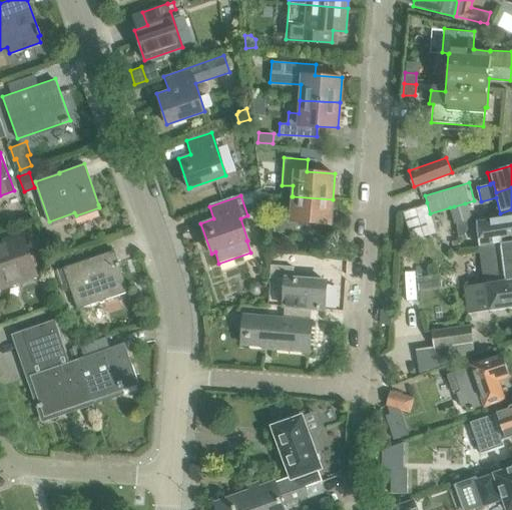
[(275,218),(274,230),(309,233),(310,221),(331,223),(333,199),(293,196),(291,220),(275,218)]
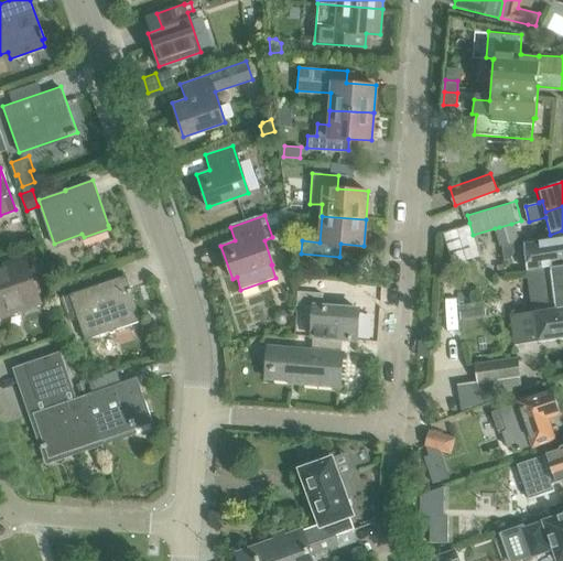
[(293,217),(291,219),(291,226),(293,228),(300,228),(302,226),(302,219),(300,217),(293,217)]
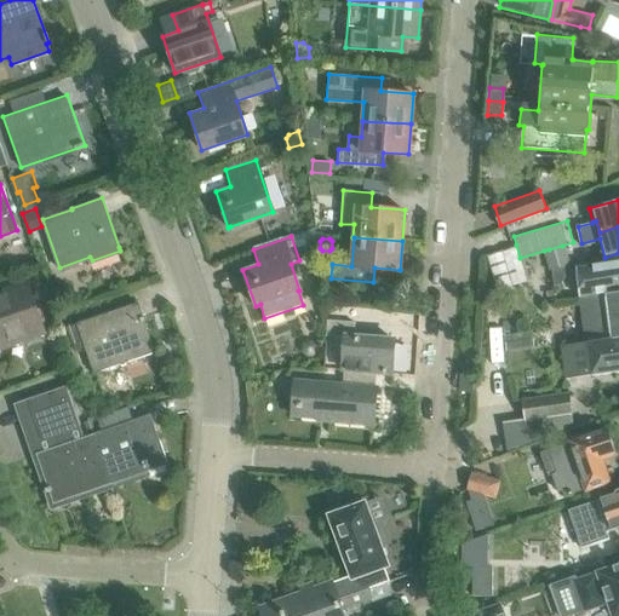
[(520,258),(516,245),(486,253),(497,289),(527,281),(520,258)]
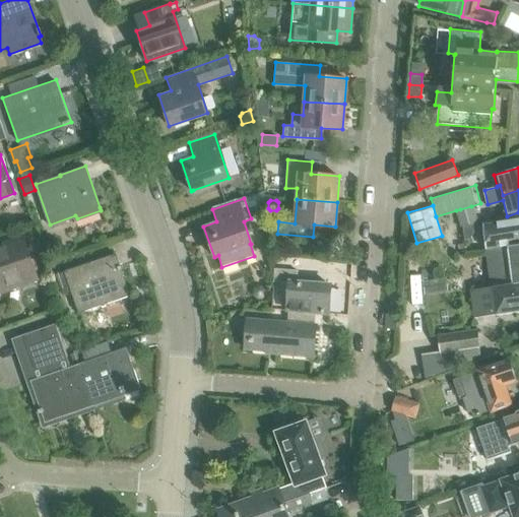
[(460,209),(456,210),(461,225),(476,221),(471,206),(460,209)]
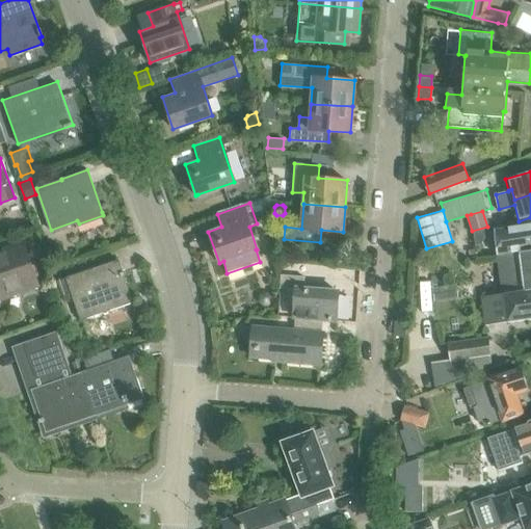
[(497,250),(497,255),(530,249),(530,225),(495,230),(497,250)]
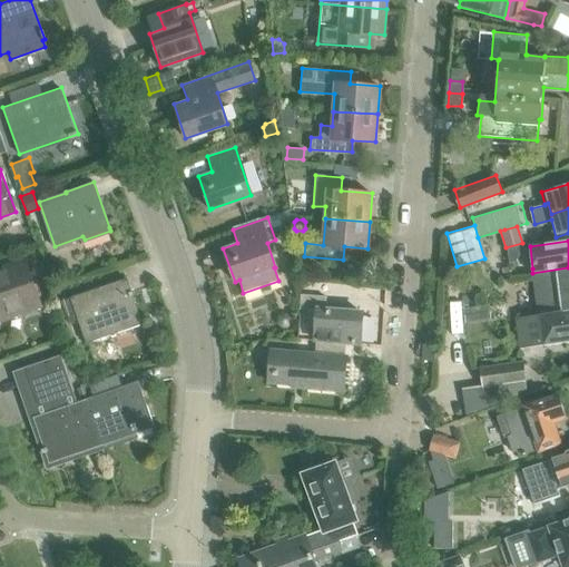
[(10,318),(41,306),(23,257),(2,265),(2,267),(0,269),(0,313),(8,311),(10,318)]
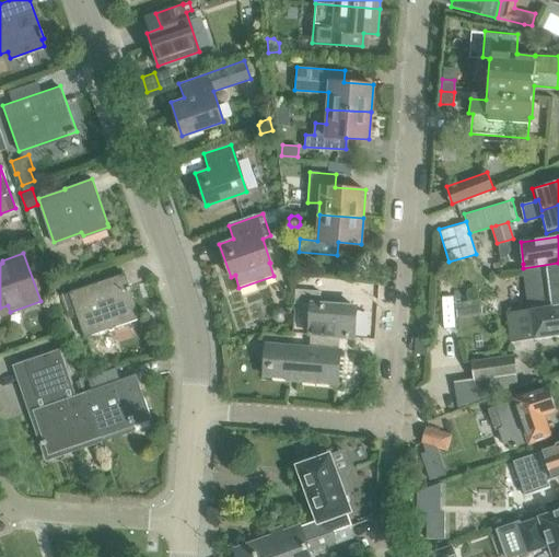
[(41,253),(32,256),(38,275),(47,271),(41,253)]
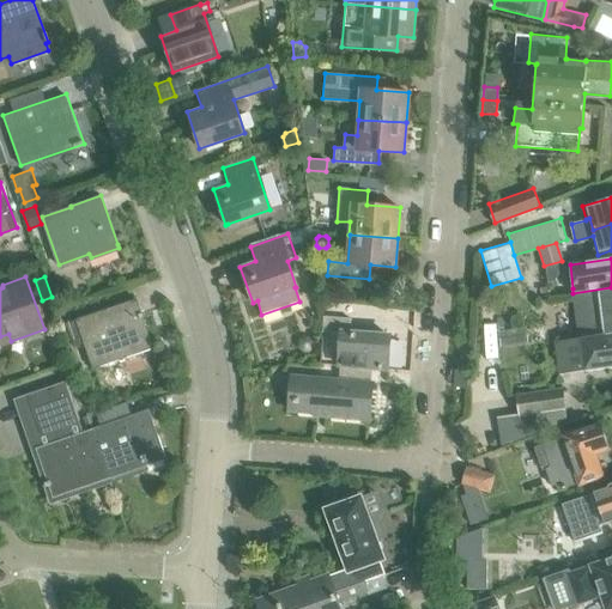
[(576,318),(579,339),(579,340),(611,334),(611,287),(573,293),(576,318)]
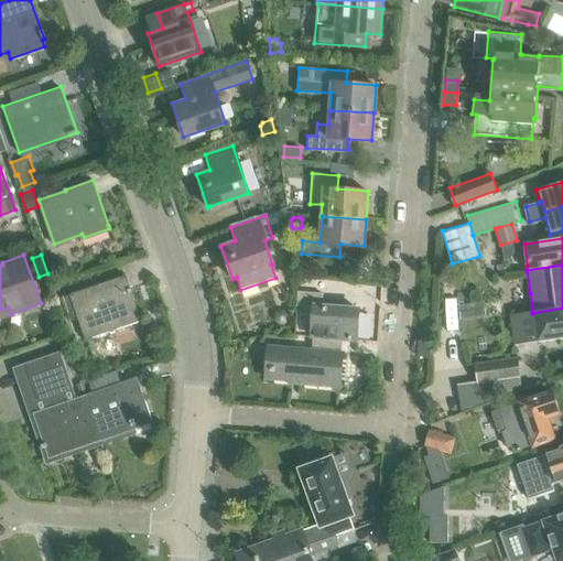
[(85,340),(140,320),(125,274),(69,293),(69,295),(74,308),(85,340)]
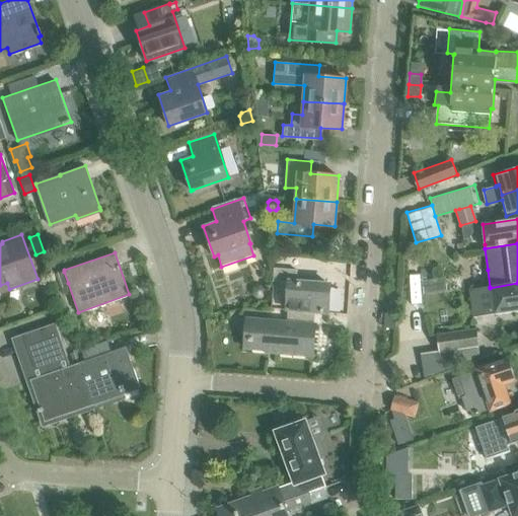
[(286,309),(287,310),(314,311),(327,312),(329,281),(295,278),(295,270),(274,268),(273,281),(288,283),(286,309)]
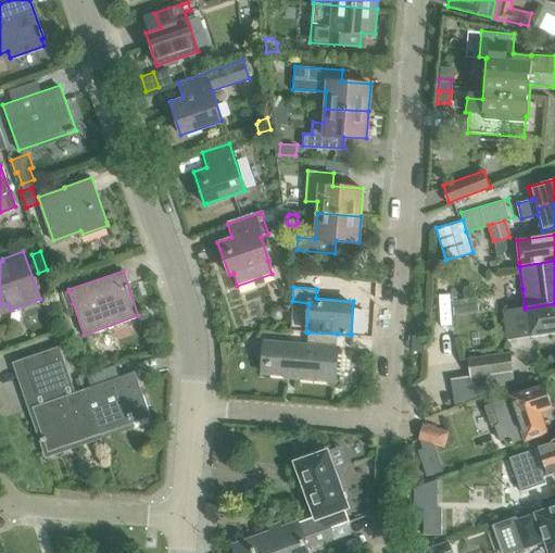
[(68,291),(62,293),(66,305),(73,303),(68,291)]
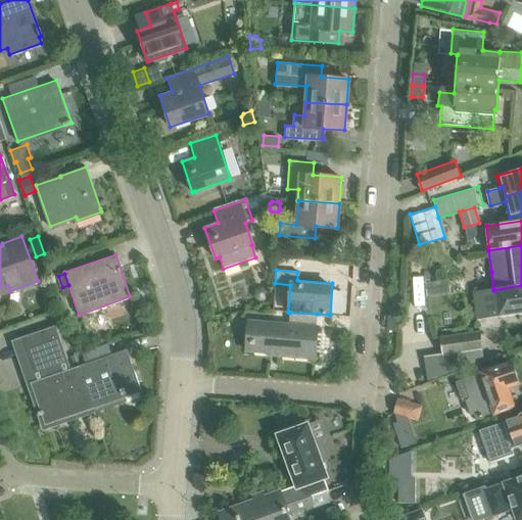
[(521,313),(521,285),(493,290),(493,289),(473,291),(476,320),(521,313)]
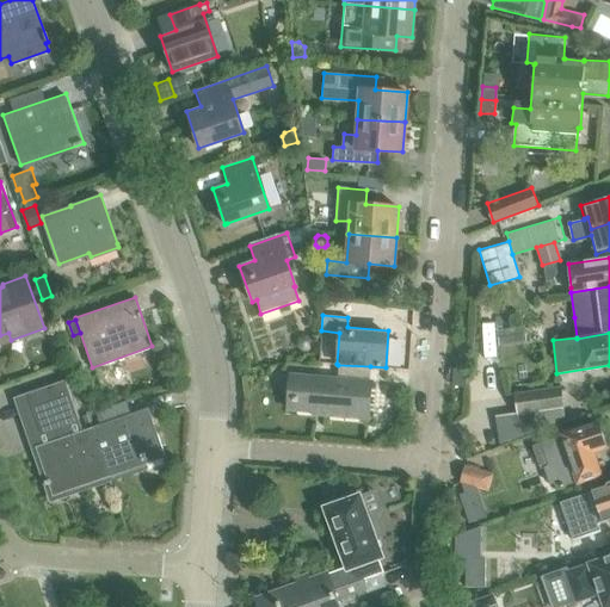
[(299,336),(297,345),(303,351),(310,348),(312,340),(306,334),(299,336)]
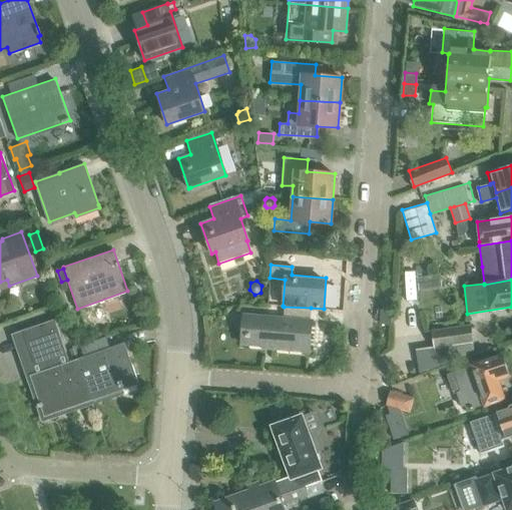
[(47,288),(44,292),(44,297),(48,301),(53,300),(57,296),(56,291),(53,288),(47,288)]
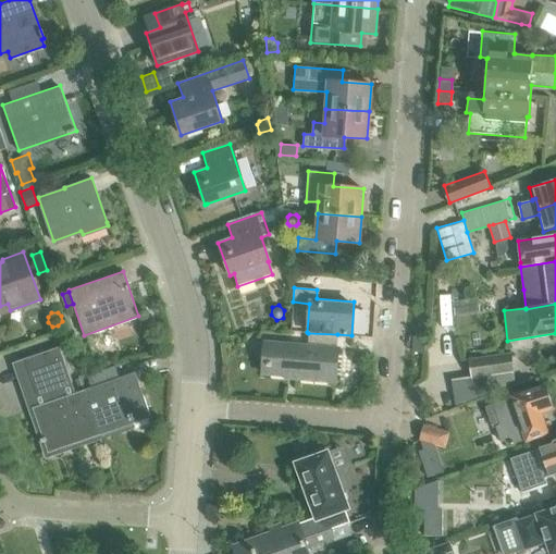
[(336,348),(337,334),(308,333),(307,343),(268,341),(266,374),(296,377),(296,379),(335,382),(337,349),(336,348)]
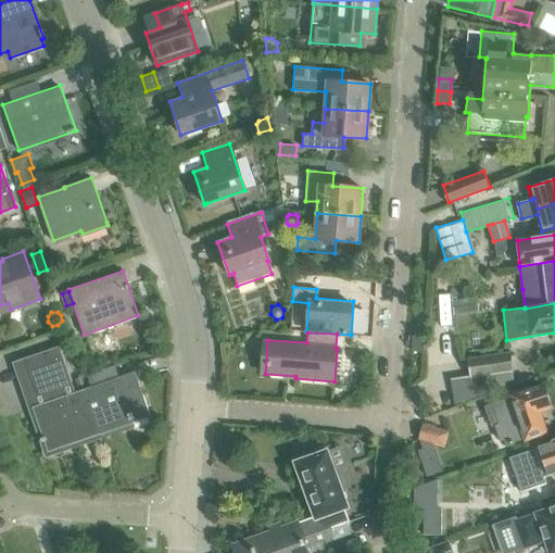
[(421,349),(423,332),(412,332),(411,349),(421,349)]
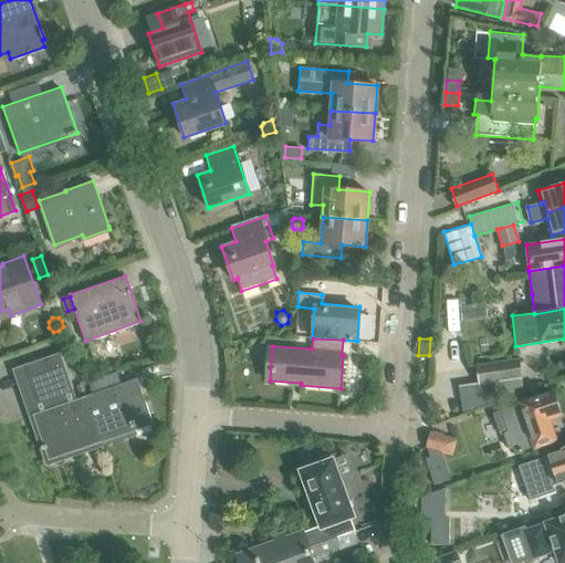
[(60,352),(24,364),(40,410),(33,414),(49,459),(101,441),(85,396),(75,398),(60,352)]
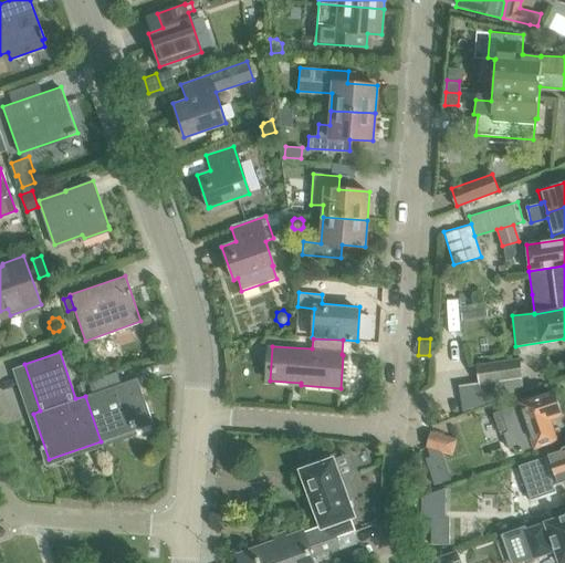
[(480,383),(472,384),(458,386),(461,412),(485,404),(484,396),(500,394),(498,379),(521,376),(518,358),(477,365),(480,383)]
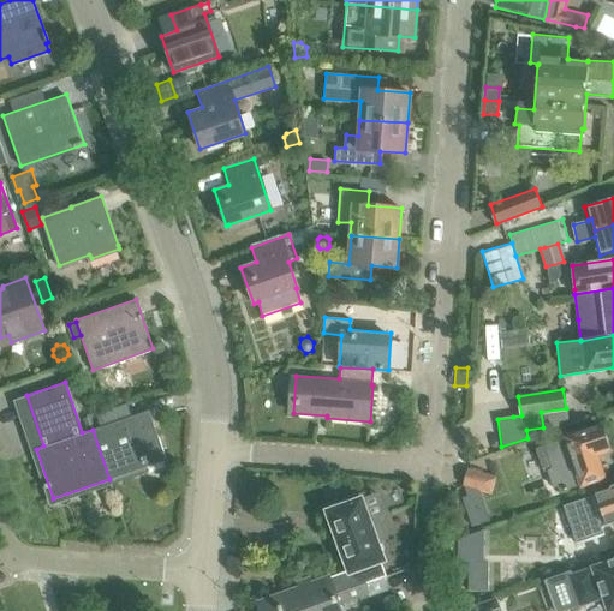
[(101,426),(93,430),(109,479),(147,467),(166,460),(149,409),(132,415),(127,403),(99,413),(96,413),(101,426)]
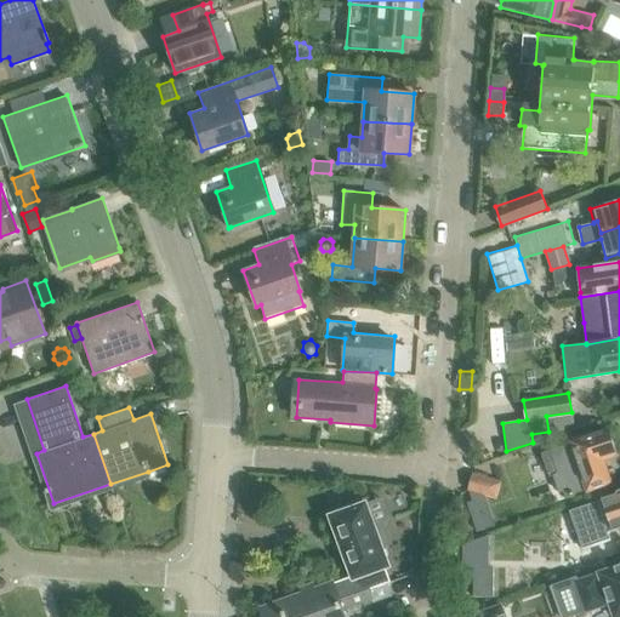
[(574,428),(572,412),(546,416),(549,432),(574,428)]
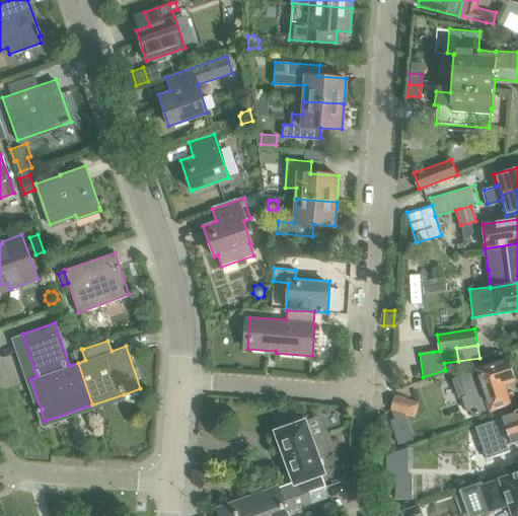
[(505,360),(476,370),(459,376),(465,393),(461,396),(466,411),(470,411),(471,414),(488,409),(489,411),(508,403),(501,384),(512,380),(505,360)]
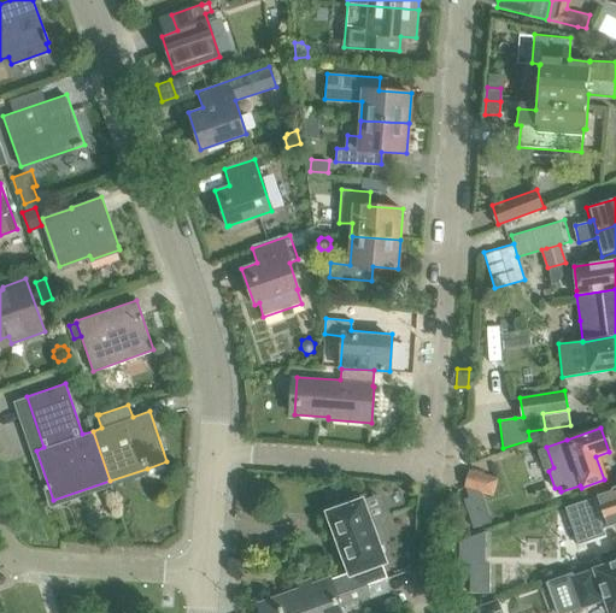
[(464,487),(492,495),(497,479),(469,471),(464,487)]
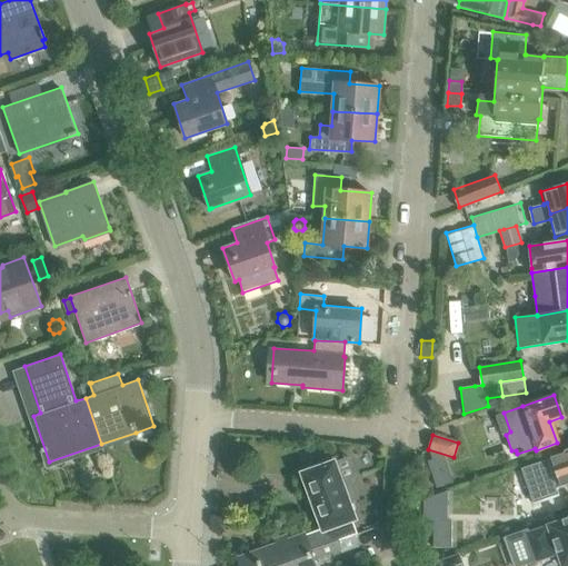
[(567,450),(549,458),(545,460),(554,487),(559,485),(559,487),(566,485),(567,488),(567,487),(567,450)]
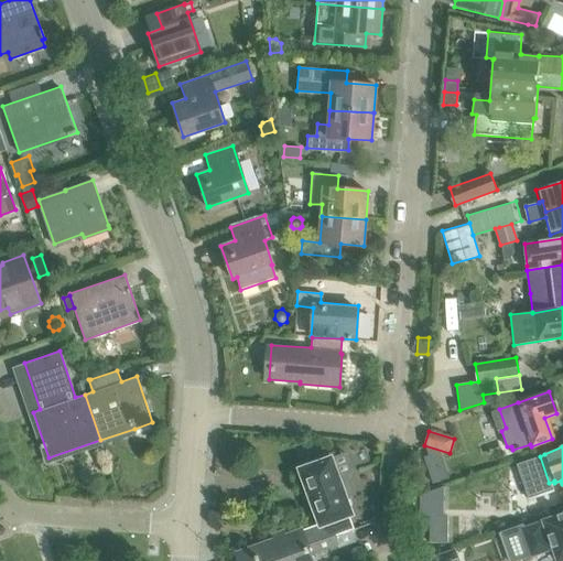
[(320,524),(302,530),(307,542),(333,533),(352,527),(353,527),(348,516),(342,497),(355,493),(347,471),(338,474),(332,456),(300,467),(320,524)]
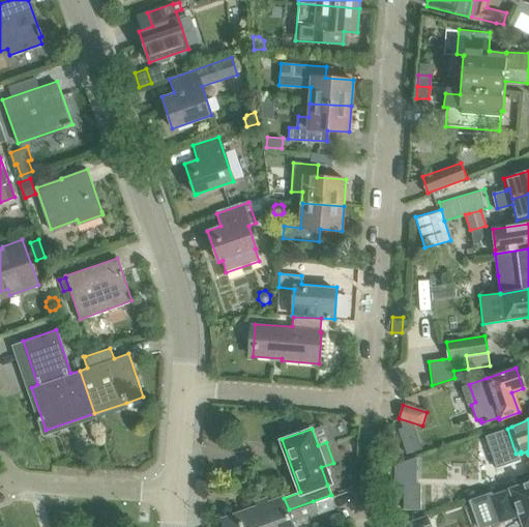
[(528,526),(528,481),(510,489),(508,490),(492,495),(491,492),(471,499),(480,526),(481,526),(517,515),(519,514),(524,526),(528,525),(528,526)]
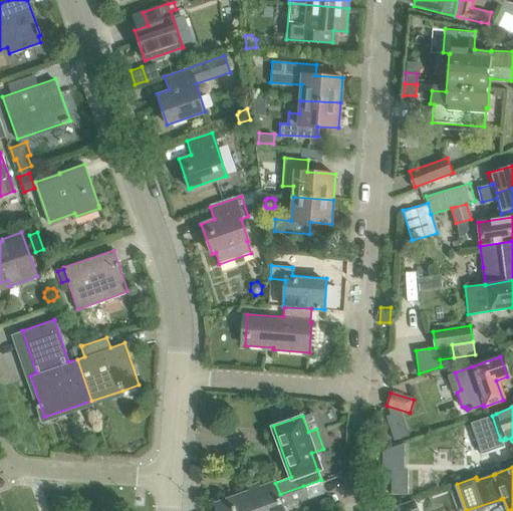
[(408,468),(391,468),(391,493),(408,493),(408,468)]
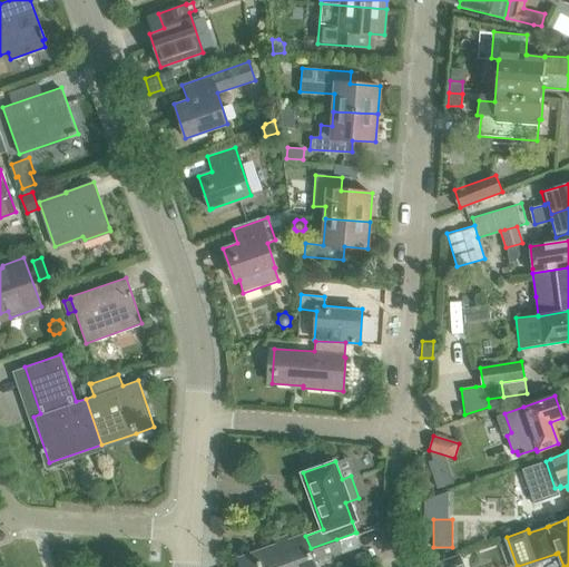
[(305,534),(236,558),(239,566),(316,566),(314,558),(340,549),(341,553),(360,546),(355,533),(336,539),(311,548),(305,536),(305,534)]
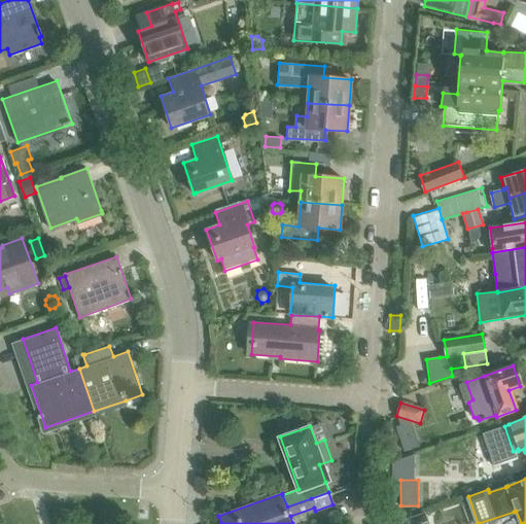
[(428,523),(425,513),(396,523),(428,523)]
